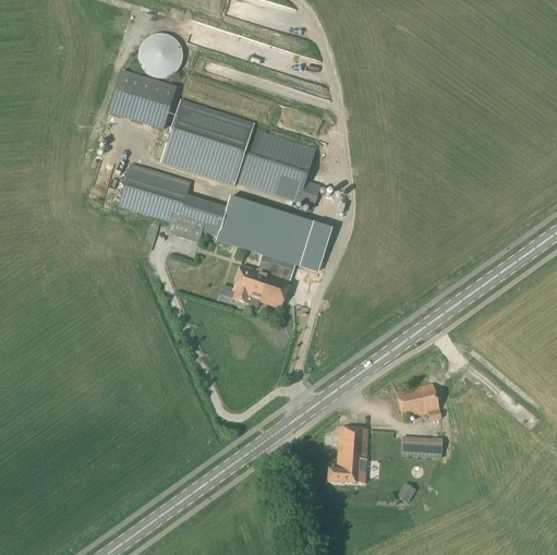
[(161,77),(162,77),(165,76),(167,76),(169,75),(170,75),(172,74),(173,73),(176,72),(177,71),(178,69),(179,68),(180,65),(181,64),(182,62),(182,61),(183,59),(183,57),(183,55),(183,52),(183,51),(182,49),(182,47),(181,46),(180,44),(179,41),(178,40),(177,39),(176,38),(173,36),(172,35),(170,35),(169,34),(167,33),(165,33),(162,33),(161,33),(159,33),(157,33),(155,33),(154,34),(152,35),(149,35),(148,36),(146,38),(145,39),(144,40),(143,41),(142,44),(141,46),(140,47),(140,49),(138,51),(138,52),(138,55),(138,57),(138,59),(140,61),(140,62),(141,64),(142,65),(143,68),(144,69),(145,71),(146,72),(148,73),(149,74),(152,75),(154,75),(155,76),(157,76),(159,77),(161,77)]
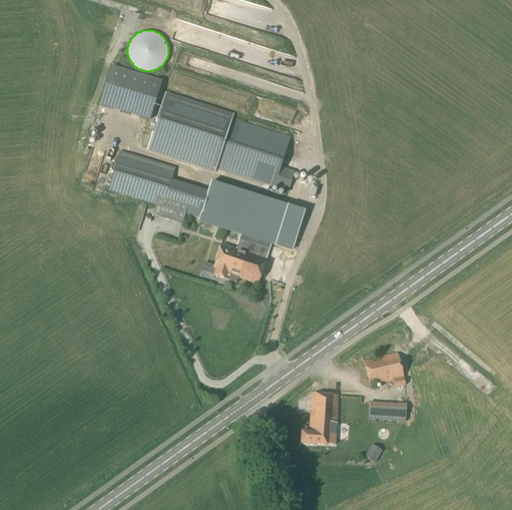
[(112,64),(100,103),(150,119),(162,80),(112,64)]
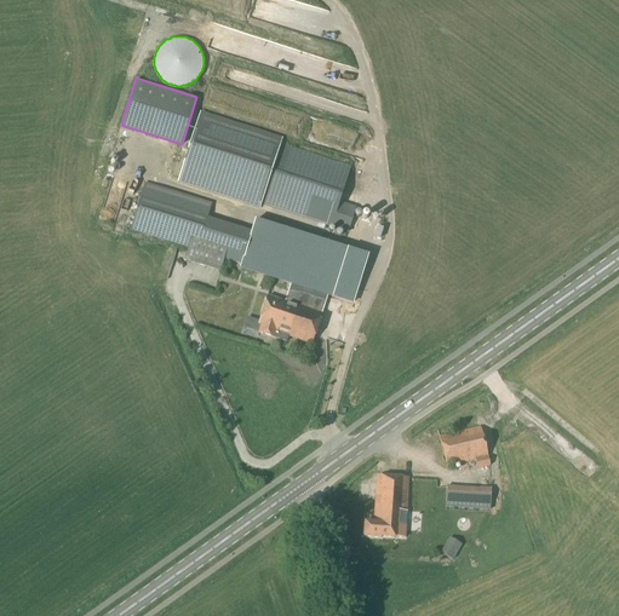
[(349,230),(357,205),(340,200),(351,163),(281,142),(284,136),(201,109),(194,132),(177,182),(194,186),(261,208),(262,202),(349,230)]
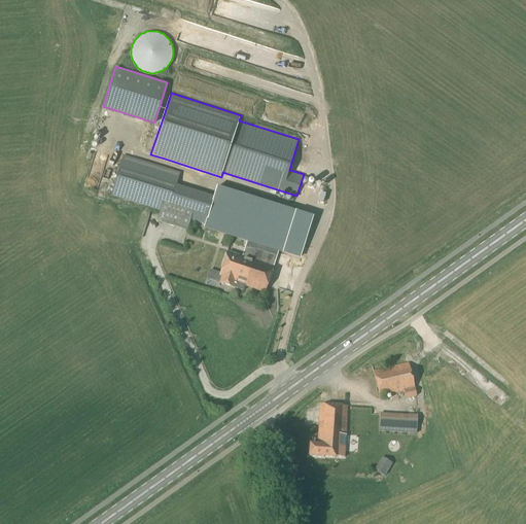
[(216,214),(210,212),(215,195),(177,183),(180,170),(124,152),(111,194),(161,209),(158,219),(188,229),(191,218),(207,223),(216,226),(219,216),(240,222),(249,194),(225,185),(222,197),(218,195),(215,204),(219,205),(216,214)]
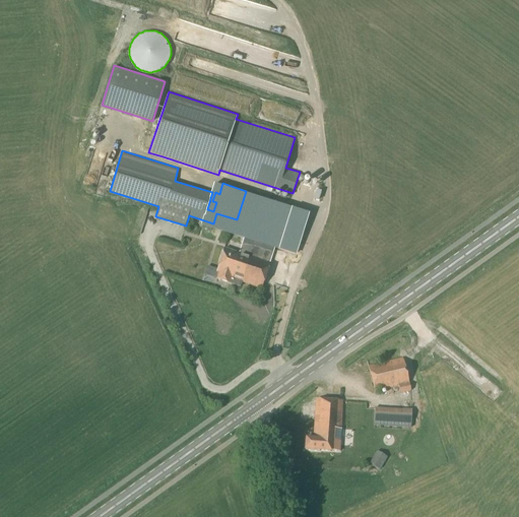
[(262,286),(281,227),(250,216),(240,251),(224,247),(217,270),(218,270),(216,276),(231,281),(232,277),(262,286)]
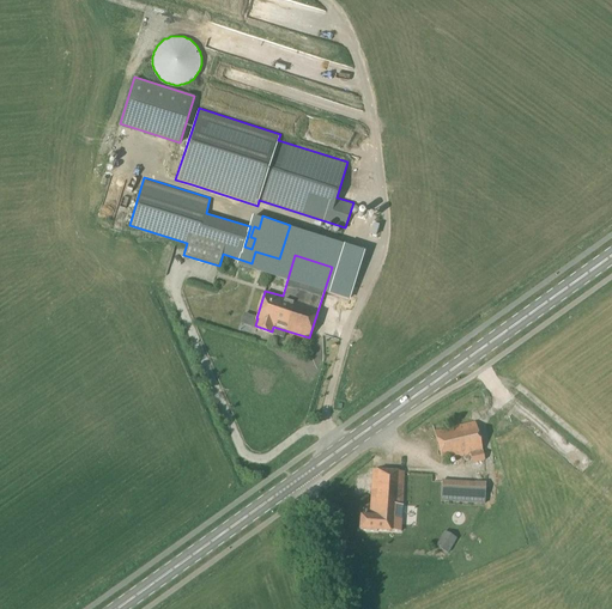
[(485,458),(476,419),(435,428),(442,460),(471,452),(473,461),(485,458)]
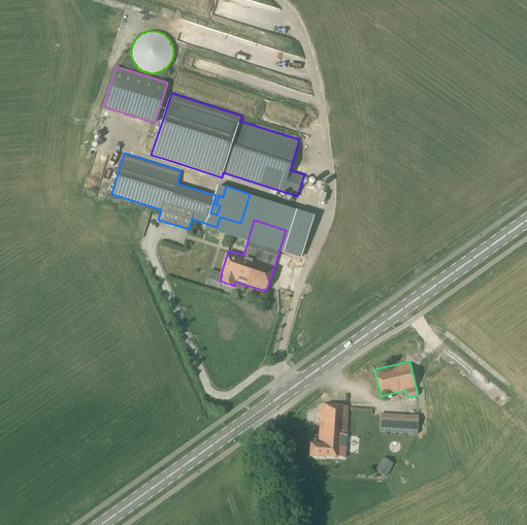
[(371,439),(373,406),(321,403),(318,444),(310,443),(310,455),(322,455),(344,457),(346,445),(347,445),(347,438),(371,439)]
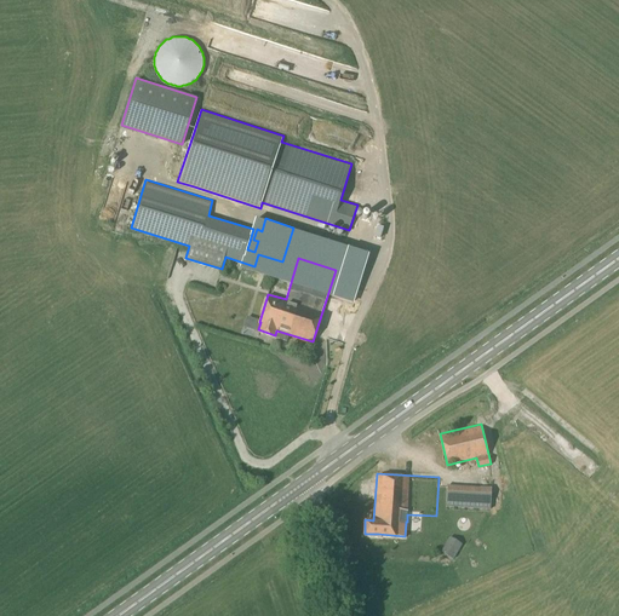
[(469,506),(468,513),(469,513),(481,514),(481,507),(491,507),(492,485),(481,484),(481,485),(448,483),(447,483),(446,505),(469,506)]
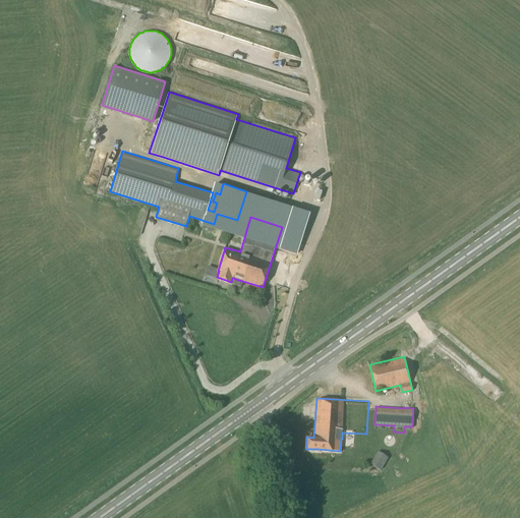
[(393,432),(391,429),(382,444),(389,448),(398,435),(394,432),(393,432)]
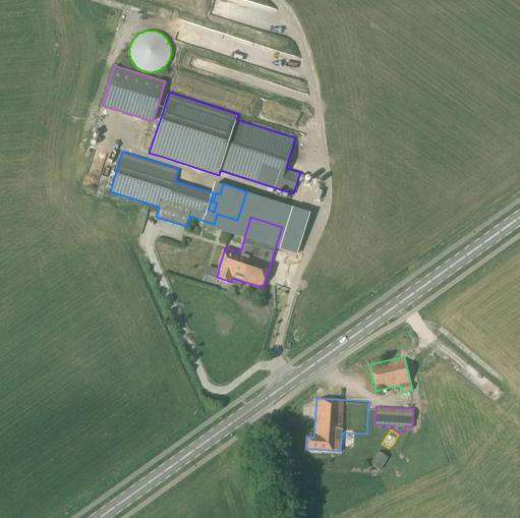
[(382,469),(389,456),(379,450),(370,462),(382,469)]
